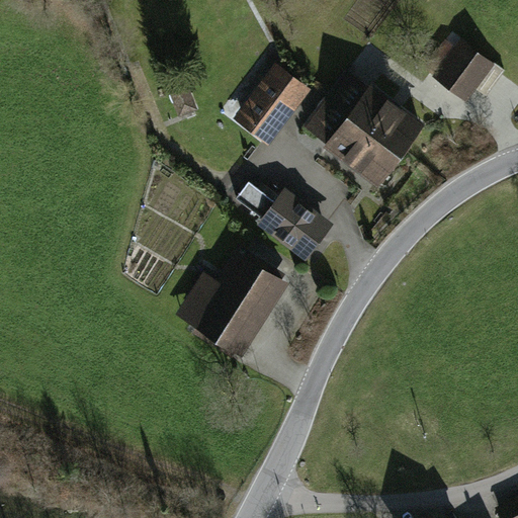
[(435,72),(432,76),(466,101),(495,63),(460,37),(449,53),(435,72)]
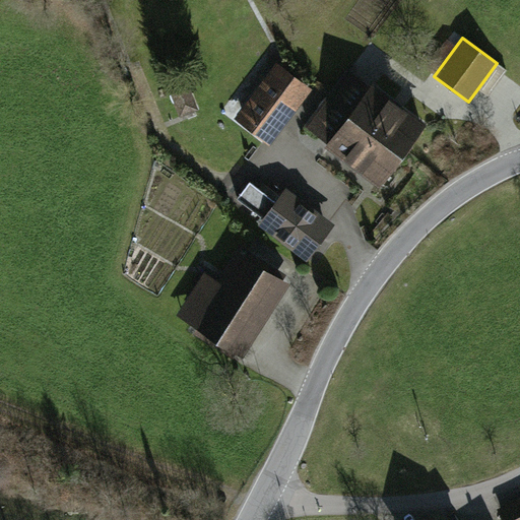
[(429,66),(437,72),(451,53),(443,47),(429,66)]
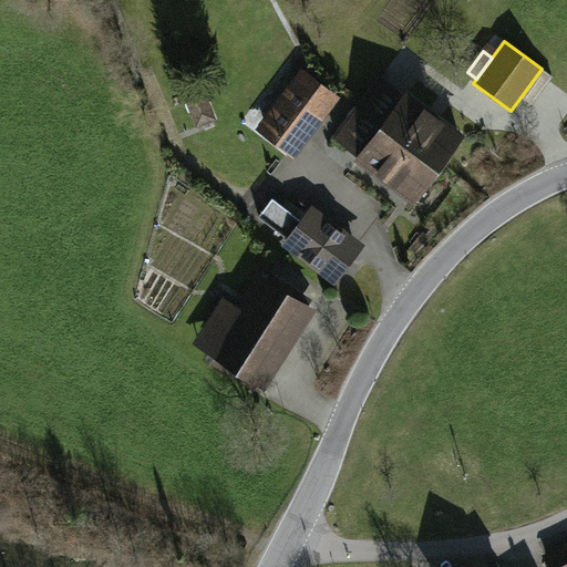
[(301,68),(255,130),(294,158),(340,96),(301,68)]
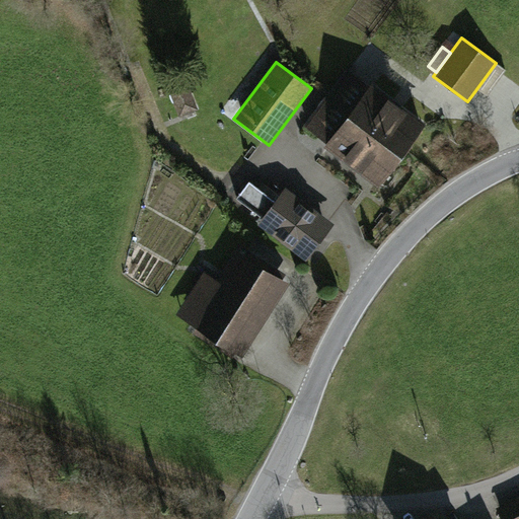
[(304,125),(326,142),(349,112),(370,83),(348,67),(304,125)]
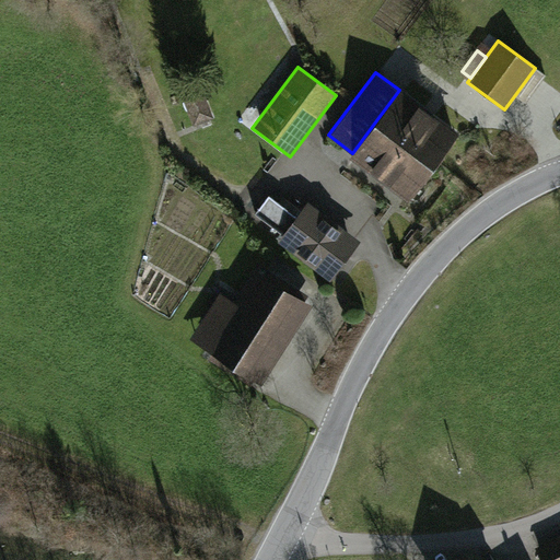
[(194,126),(213,118),(200,85),(181,93),(194,126)]
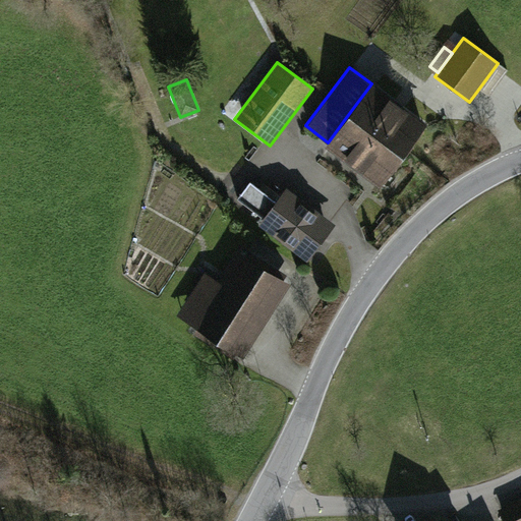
[(350,112),(405,154),(428,123),(373,82),(371,83),(350,112)]
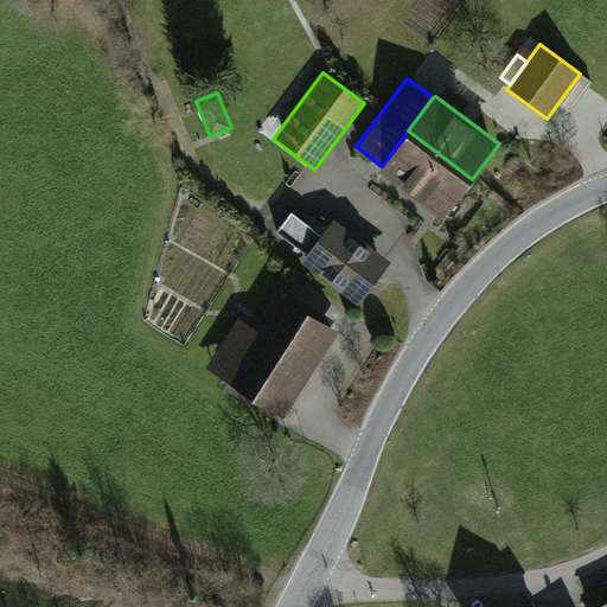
[(472,179),(408,131),(382,166),(379,168),(443,217),(472,179)]
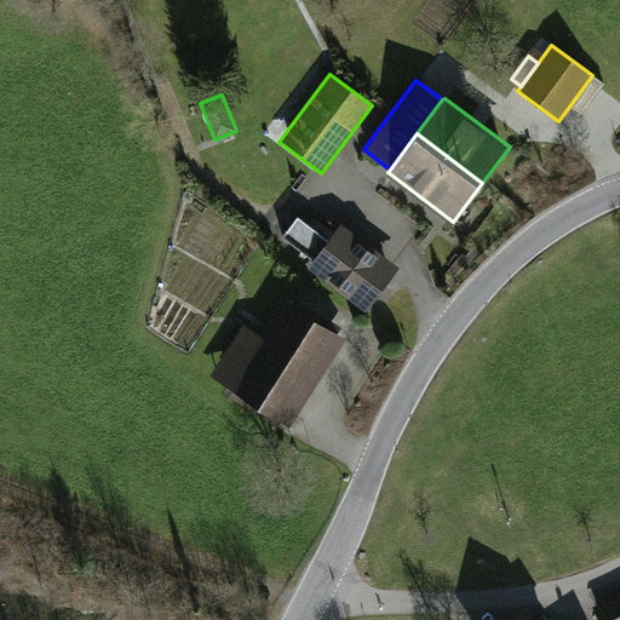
[(297,216),(281,235),(313,259),(308,268),(366,311),(400,267),(342,223),(328,240),(297,216)]
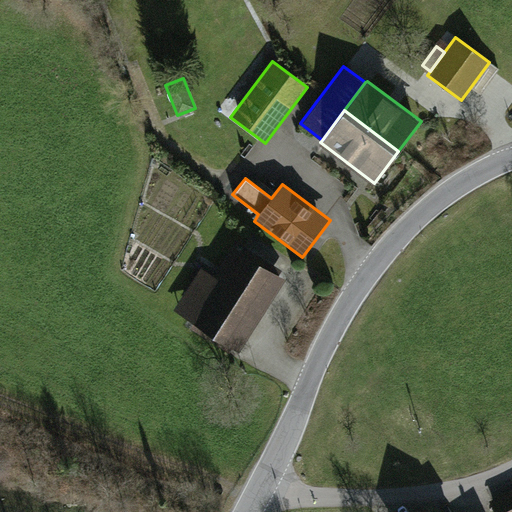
[(201,266),(173,311),(193,324),(190,328),(211,341),(213,337),(239,353),(286,279),(279,274),(281,270),(243,245),(240,249),(233,245),(214,274),(201,266)]
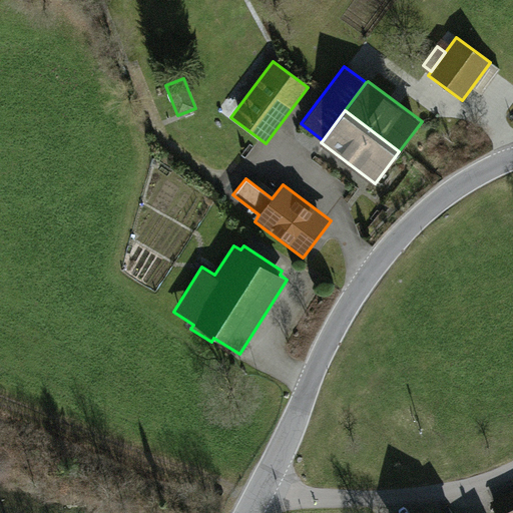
[(512,512),(512,494),(493,506),(496,512),(512,512)]
